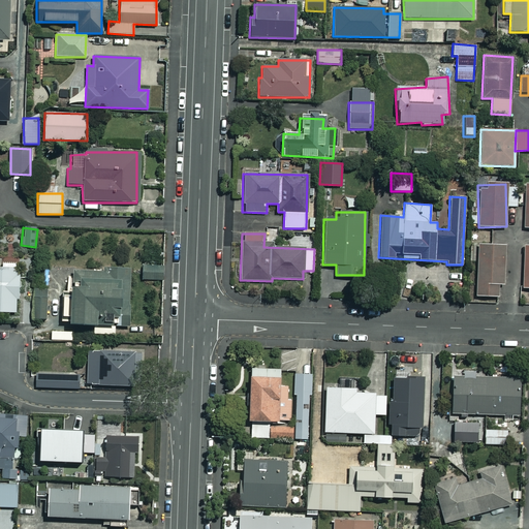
[(502,246),(476,246),(475,297),(497,297),(498,284),(502,284),(502,246)]
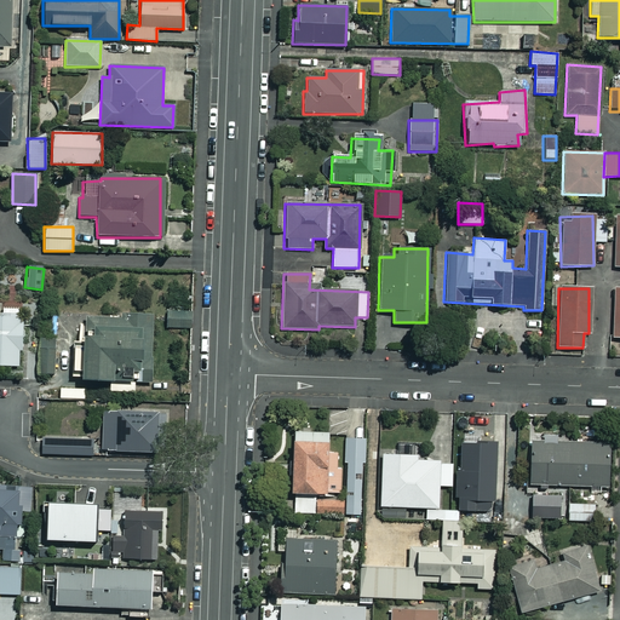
[(0,365),(19,366),(21,316),(0,315),(0,365)]
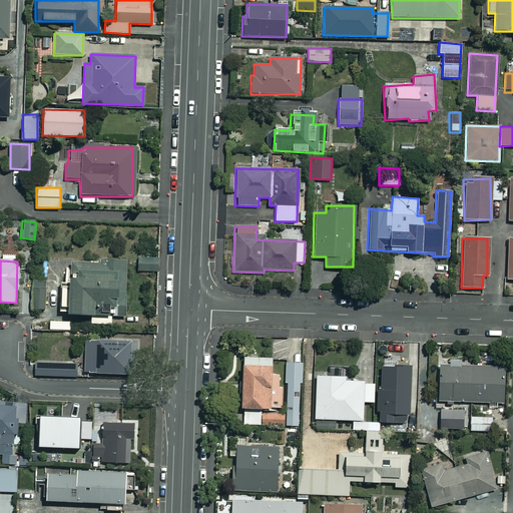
[(124,319),(125,261),(66,261),(66,286),(30,286),(30,312),(64,312),(64,319),(124,319)]
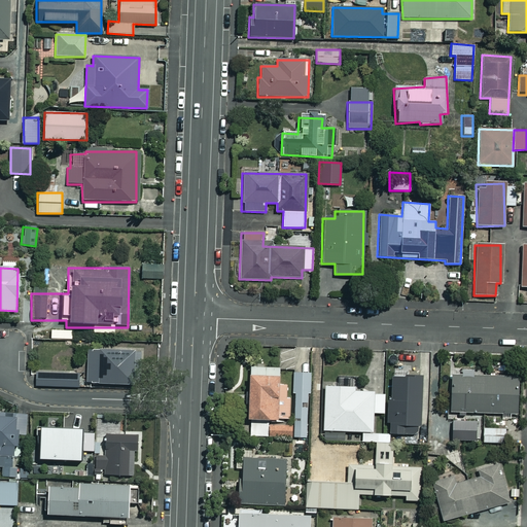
[(139,350),(89,348),(88,381),(138,383),(139,350)]
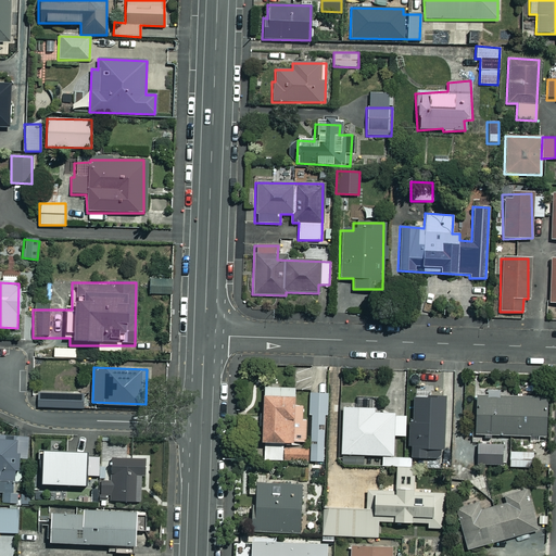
[(261,389),(258,441),(265,441),(264,457),(304,459),(306,419),(301,419),(302,406),(293,405),(293,390),(261,389)]
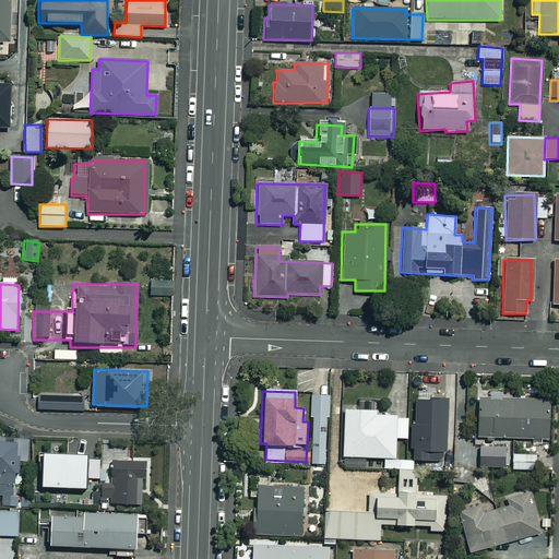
[(83,395),(38,393),(38,407),(82,409),(83,395)]
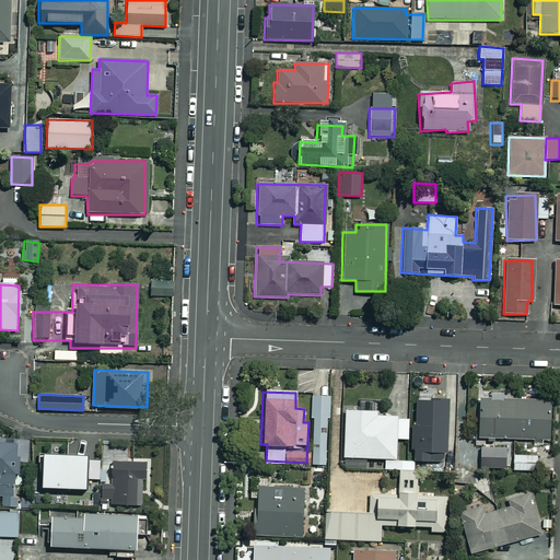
[(326,397),(312,397),(311,464),(326,464),(326,397)]
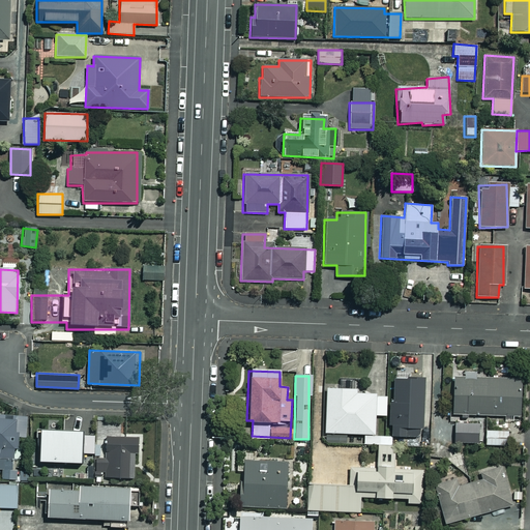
[(504,420),(514,421),(514,415),(520,415),(520,379),(453,378),(452,414),(504,415),(504,420)]
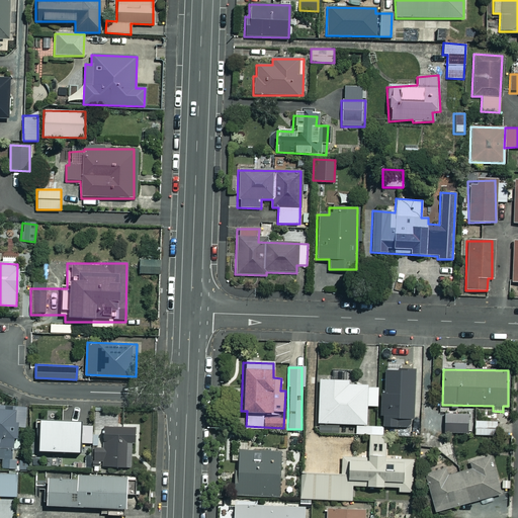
[(381,426),(381,427),(398,427),(398,421),(411,421),(412,371),(382,370),(381,426)]
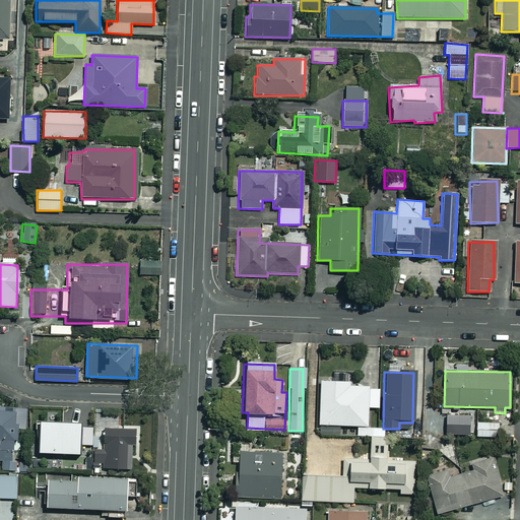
[(355,427),(367,427),(367,407),(378,408),(379,388),(348,387),(349,382),(320,381),(318,425),(339,426),(355,427)]
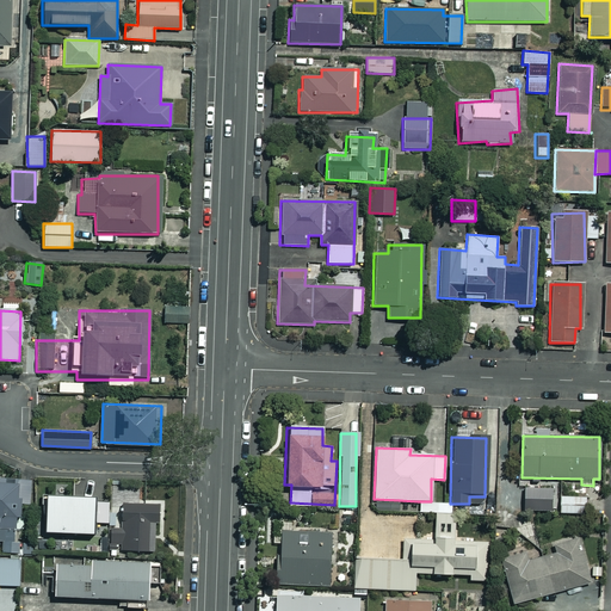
[(5,553),(24,554),(25,514),(22,514),(23,501),(31,503),(31,477),(0,476),(0,525),(5,526),(5,553)]
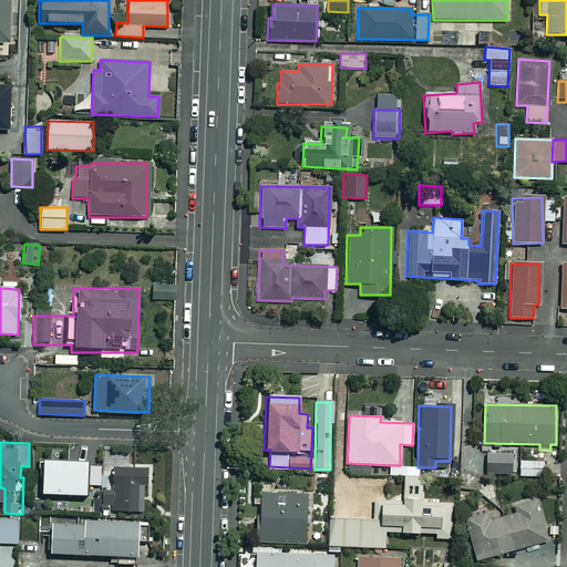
[(502,472),(502,455),(477,455),(476,472),(502,472)]
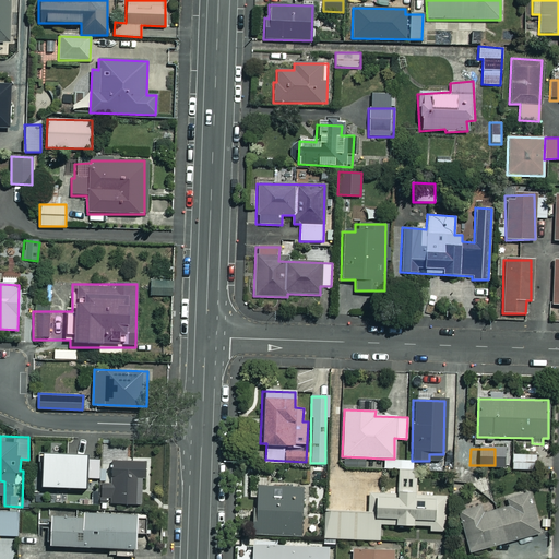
[(91,453),(40,451),(39,486),(90,487),(91,453)]
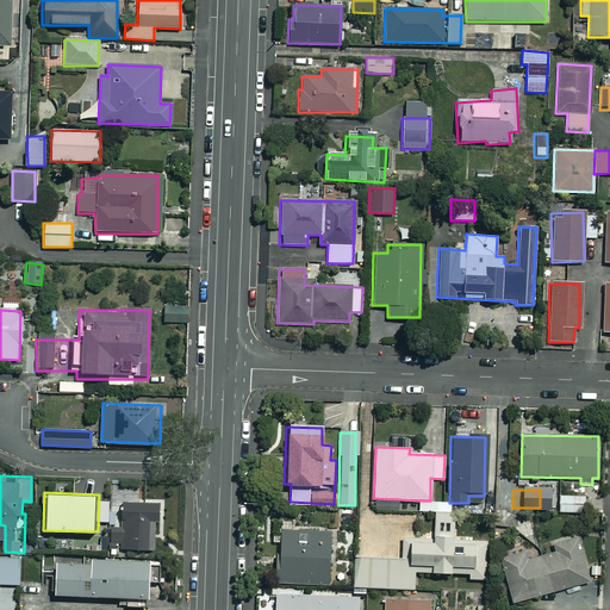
[(558,495),(558,511),(586,512),(586,496),(558,495)]
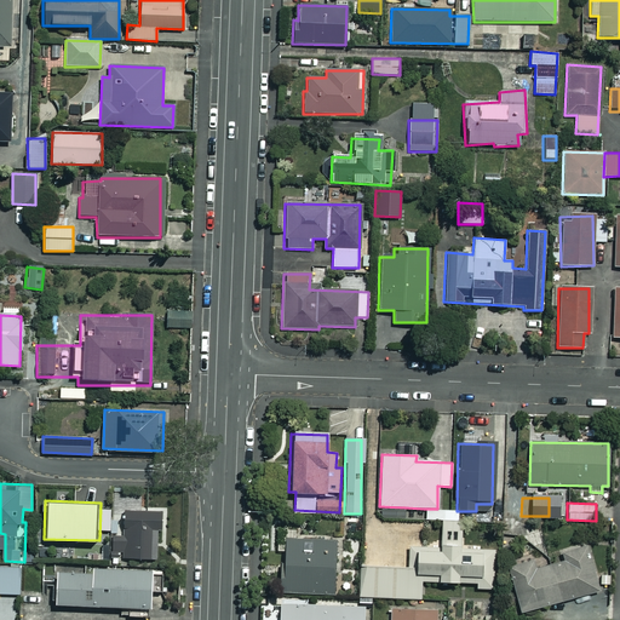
[(113,557),(158,558),(158,549),(164,550),(164,510),(125,509),(124,535),(113,534),(113,557)]
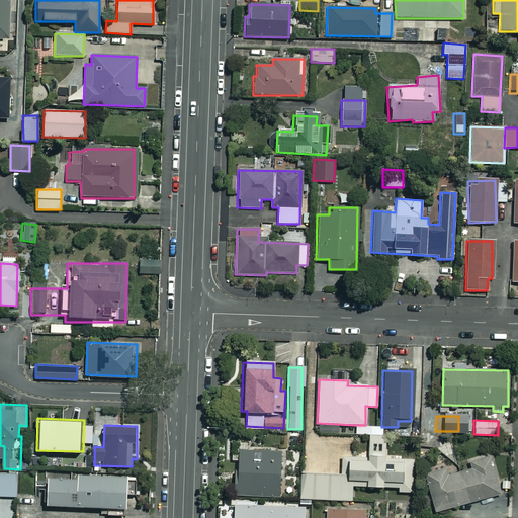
[(365,425),(354,425),(354,434),(381,435),(381,427),(381,426),(365,425)]
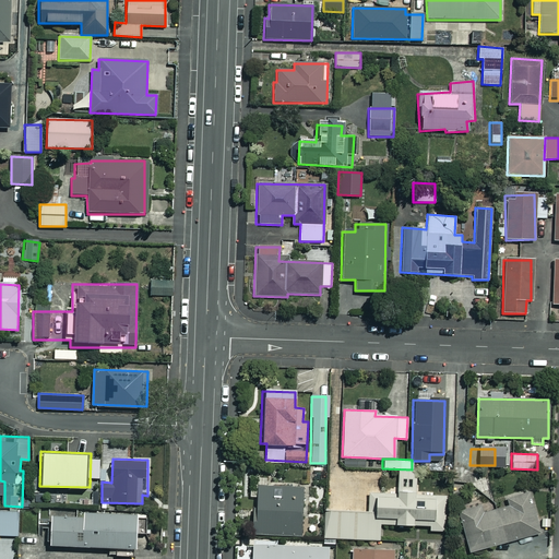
[(432,496),(432,492),(419,492),(419,471),(396,470),(395,494),(368,492),(368,512),(324,511),(324,538),(379,539),(379,525),(429,526),(429,531),(444,532),(445,496),(432,496)]
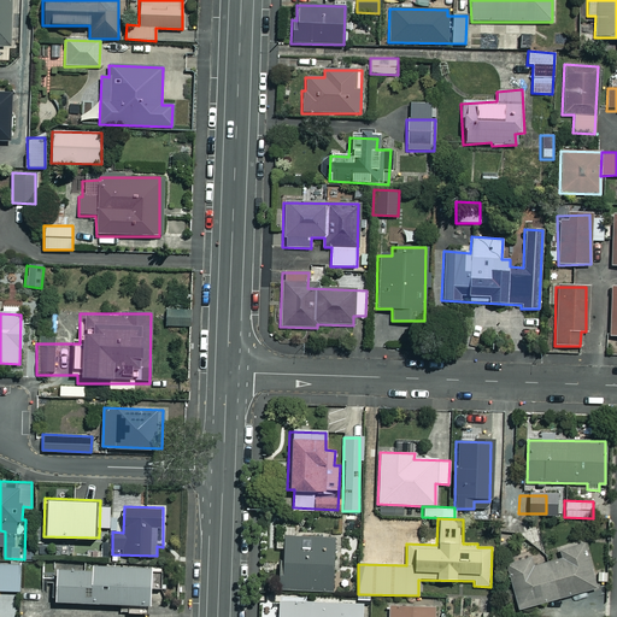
[(331,538),(282,536),(281,591),(330,592),(331,538)]
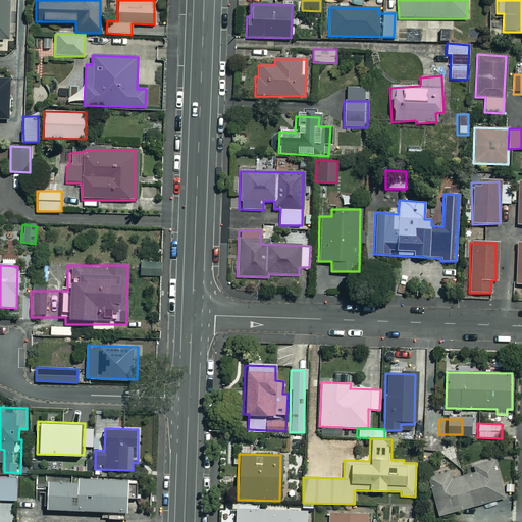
[(503,499),(492,461),(473,466),(475,473),(449,479),(448,473),(427,478),(437,516),(503,499)]
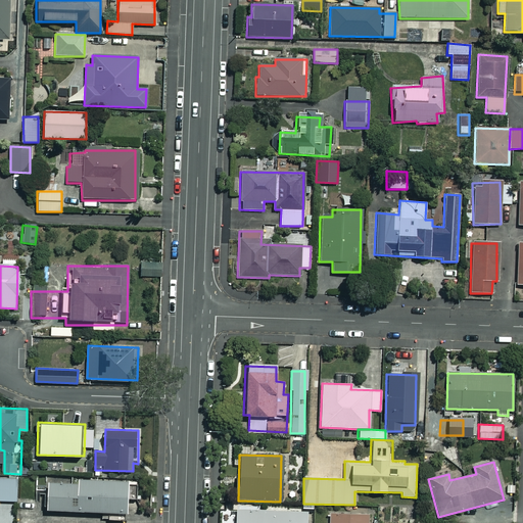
[(49,478),(48,508),(102,509),(101,519),(128,519),(129,478),(78,476),(78,479),(49,478)]
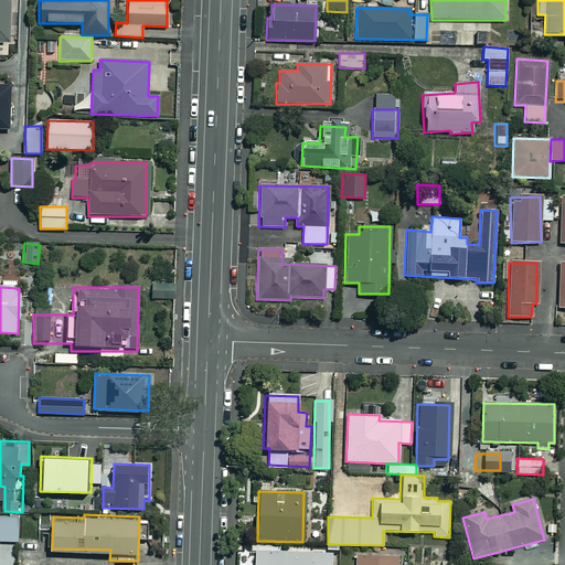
[(0,539),(18,540),(19,515),(0,515),(0,539)]
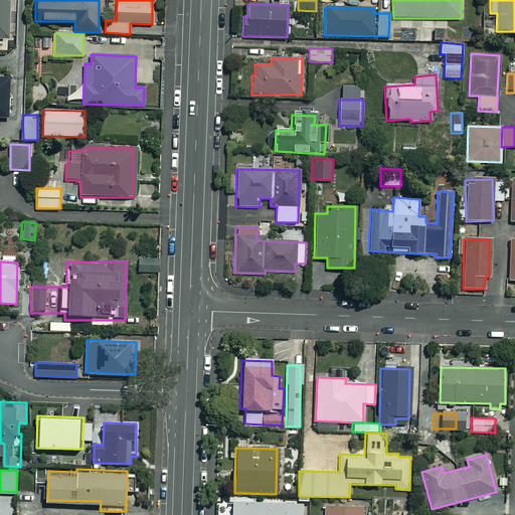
[(258,500),(232,499),(231,514),(302,514),(303,503),(258,501),(258,500)]
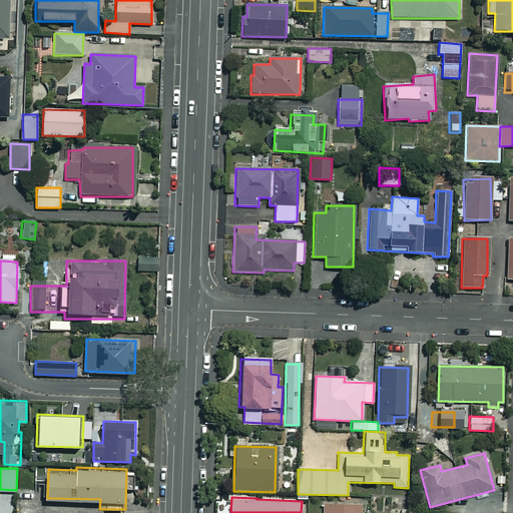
[(360,512),(361,505),(323,504),(322,512),(360,512)]
